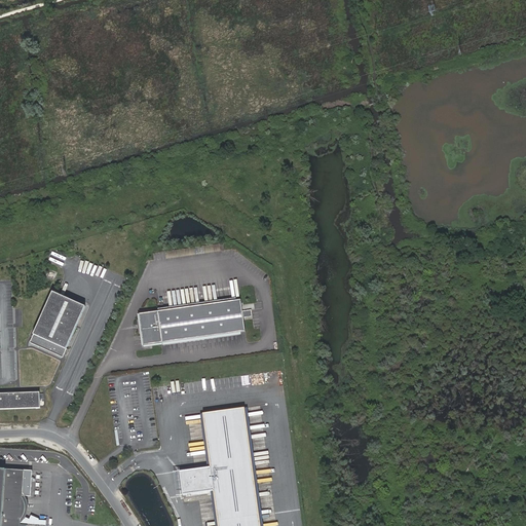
[(63,358),(86,307),(53,292),(30,342),(63,358)]
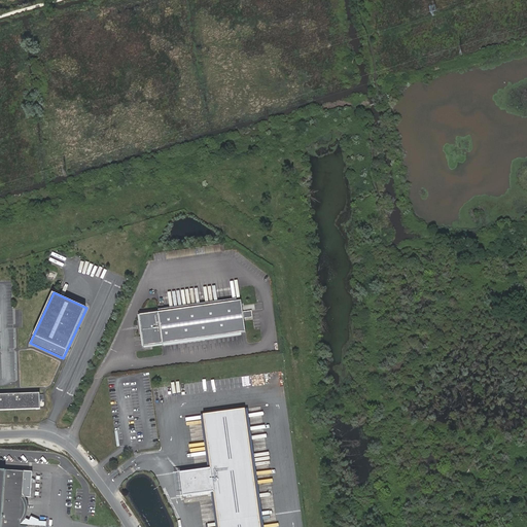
[(242,301),(140,315),(144,347),(246,332),(244,319),(253,317),(252,311),(243,312),(242,301)]
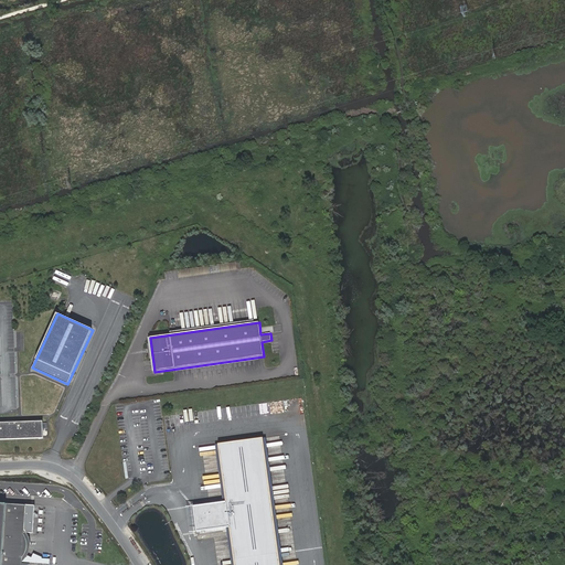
[(0,439),(43,438),(43,422),(0,423),(0,439)]
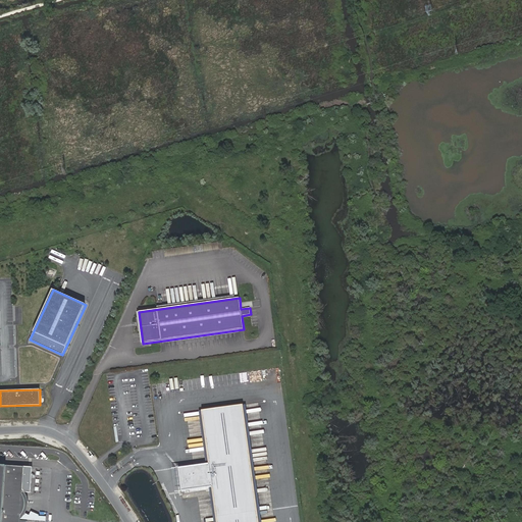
[(257,521),(243,406),(202,411),(209,462),(178,466),(180,487),(211,483),(216,521),(257,521)]
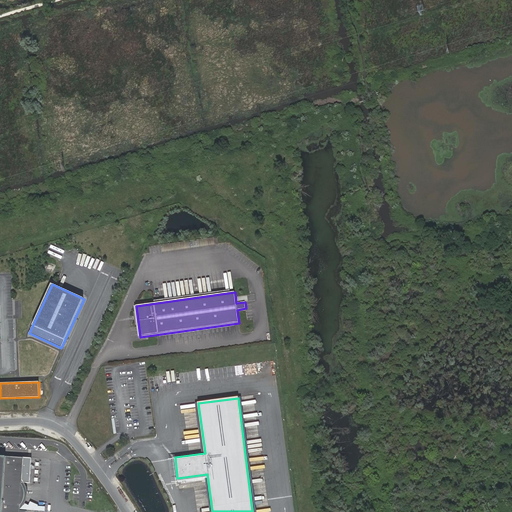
[(20,511),(24,458),(0,456),(0,511),(20,511)]
